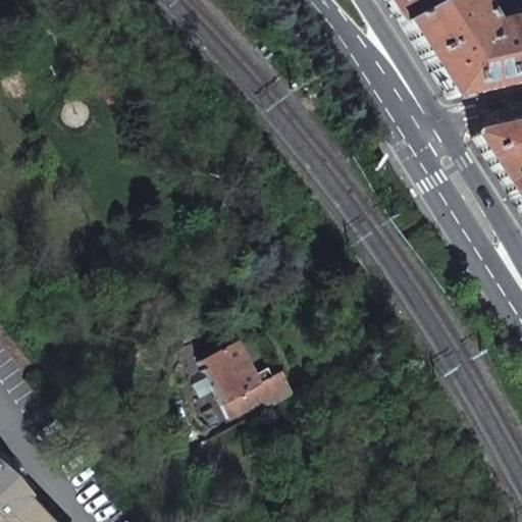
[(382,0),(384,2),(398,25),(441,0),(382,0)]
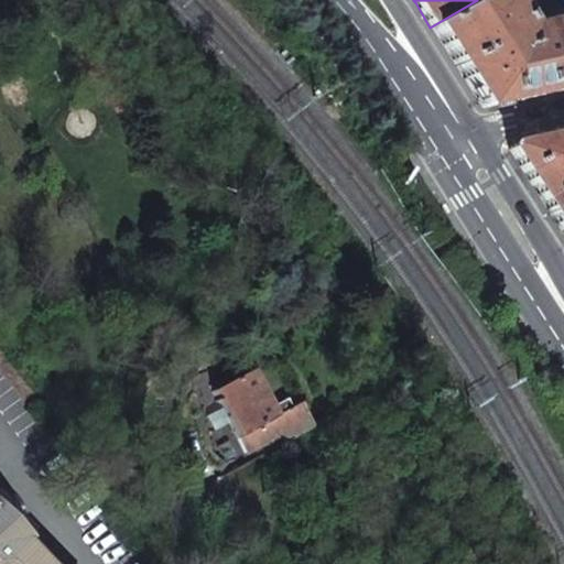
[(477,0),(430,28),(456,69),(480,108),(551,93),(563,89),(563,21),(544,26),(545,33),(527,36),(522,30),(503,0),(477,0)]
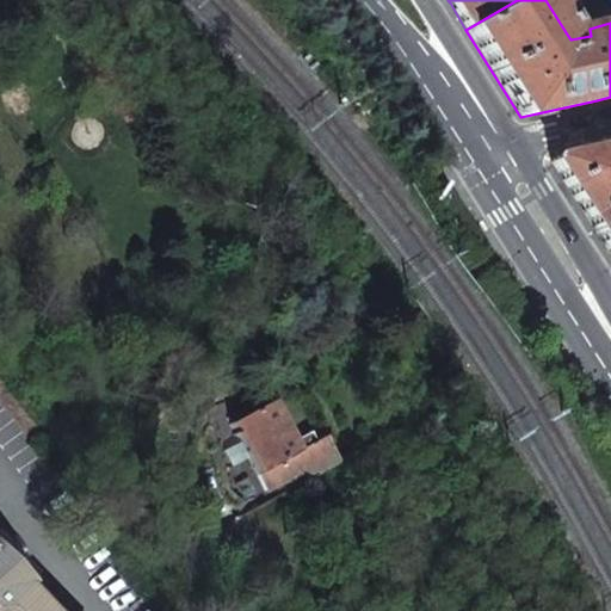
[(545,0),(566,32),(610,4),(610,2),(609,0),(545,0)]
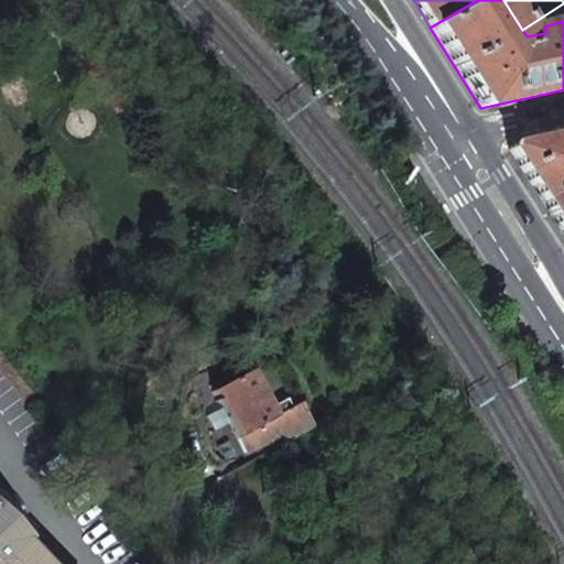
[(563,3),(522,30),(527,36),(545,33),(544,26),(563,21),(563,3)]
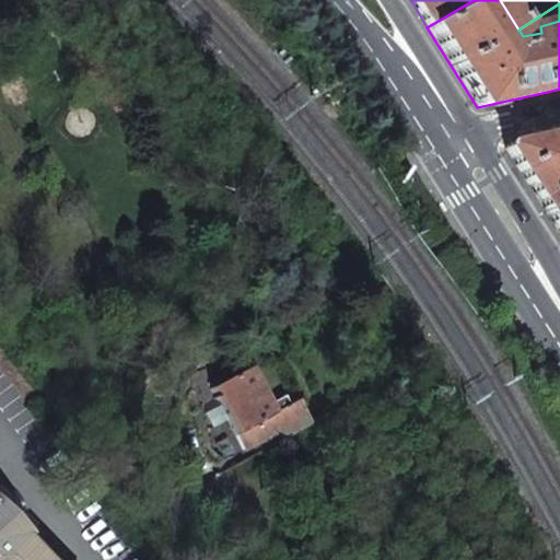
[(504,148),(504,150),(540,206),(559,236),(559,132),(508,146),(504,148)]
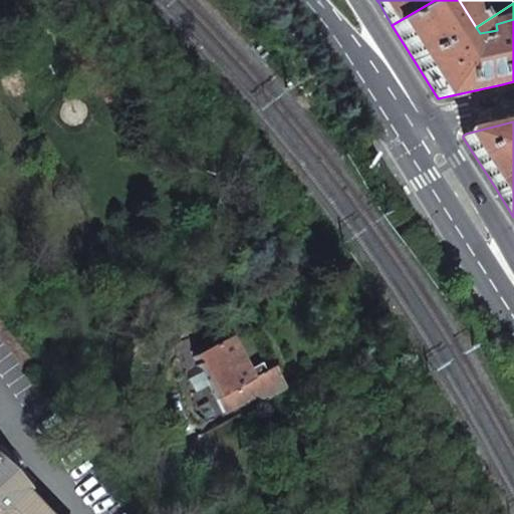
[(260,403),(281,391),(269,369),(262,372),(258,365),(244,372),(226,339),(193,356),(225,413),(257,396),(260,403)]
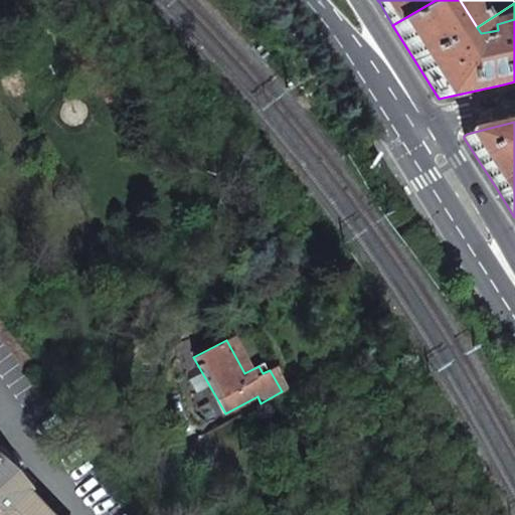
[(205,424),(217,418),(207,408),(194,376),(183,381),(193,413),(205,424)]
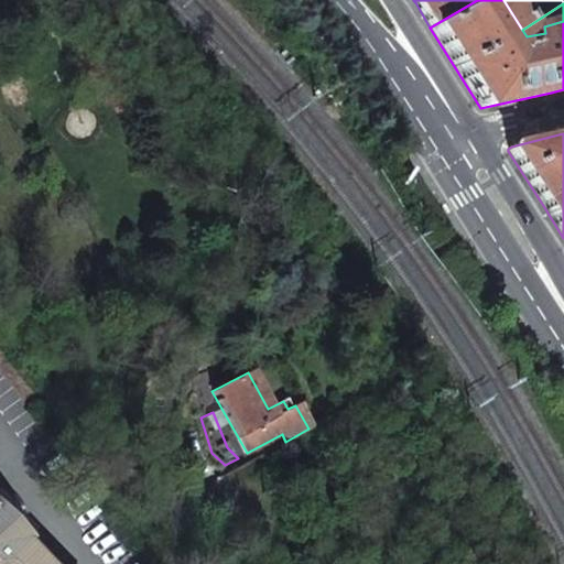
[(0,486),(0,519),(22,542),(42,525),(2,485),(0,486)]
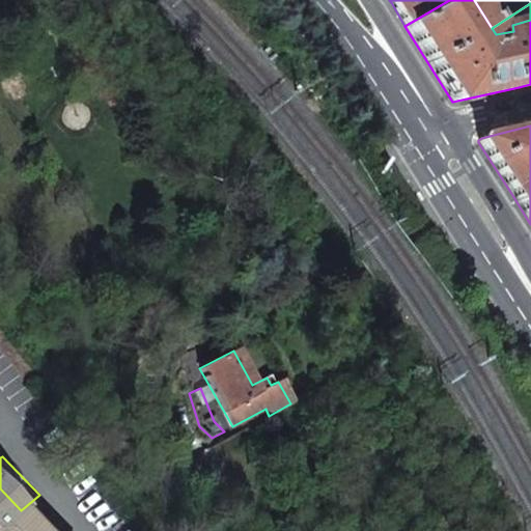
[(35,530),(19,512),(21,510),(0,488),(0,530),(35,530)]
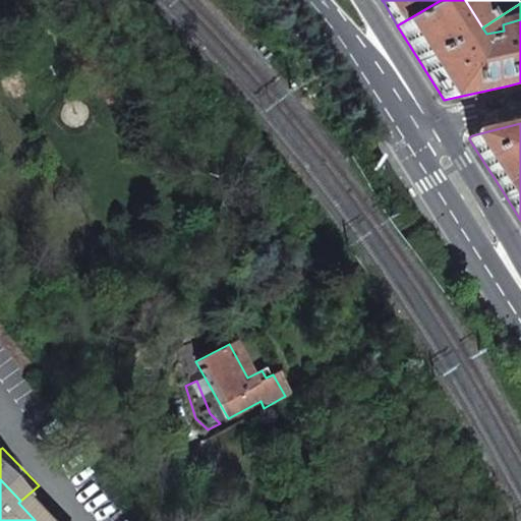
All buildings are outlined.
